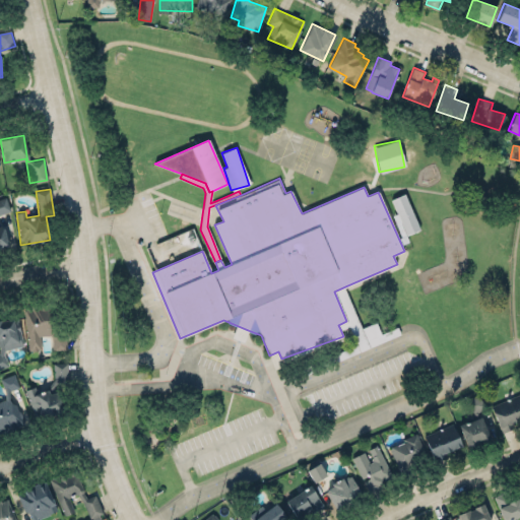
[(418,230),(405,193),(391,199),(396,213),(392,215),(402,243),(408,241),(406,235),(418,230)]
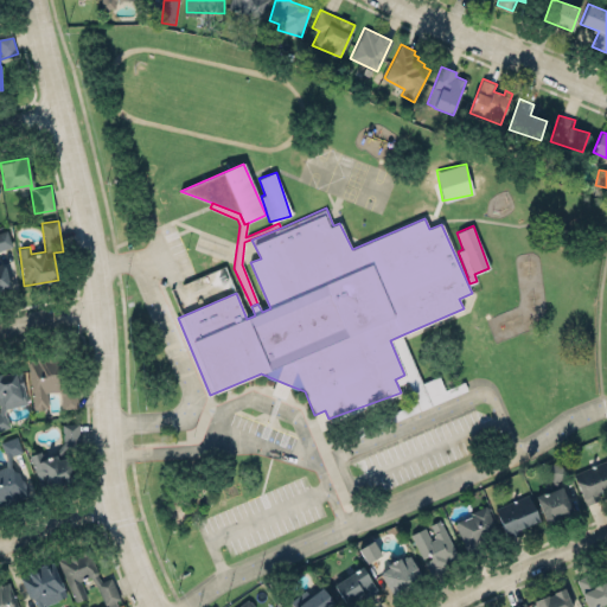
[(0,231),(0,289),(10,287),(4,261),(0,262),(0,249),(12,247),(7,230),(0,231)]
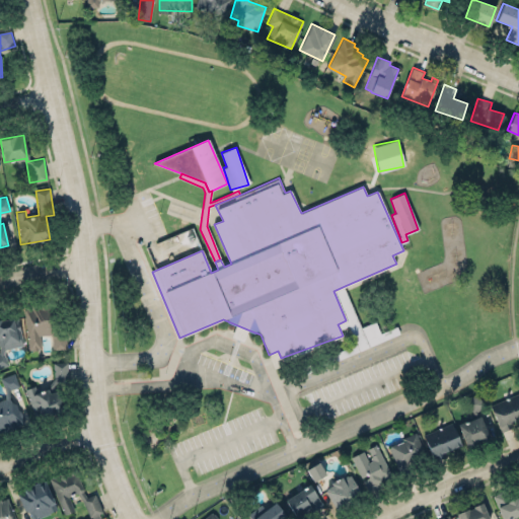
[(340,328),(349,324),(357,344),(303,366),(306,373),(400,332),(397,324),(380,331),(375,319),(362,325),(345,286),(334,291),(346,320),(338,324),(340,328)]
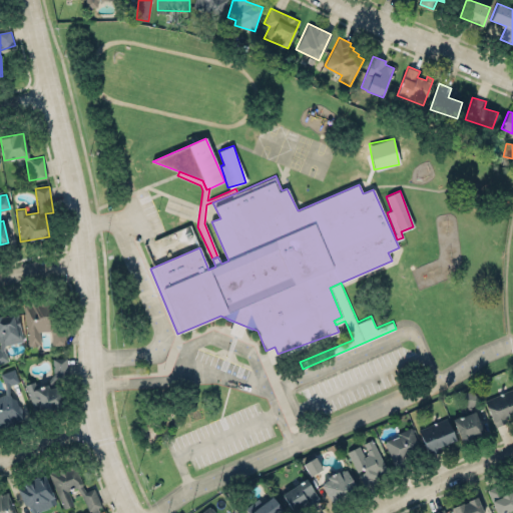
[(65,344),(64,329),(51,329),(49,301),(24,303),(27,346),(41,345),(39,331),(50,330),(52,346),(65,344)]
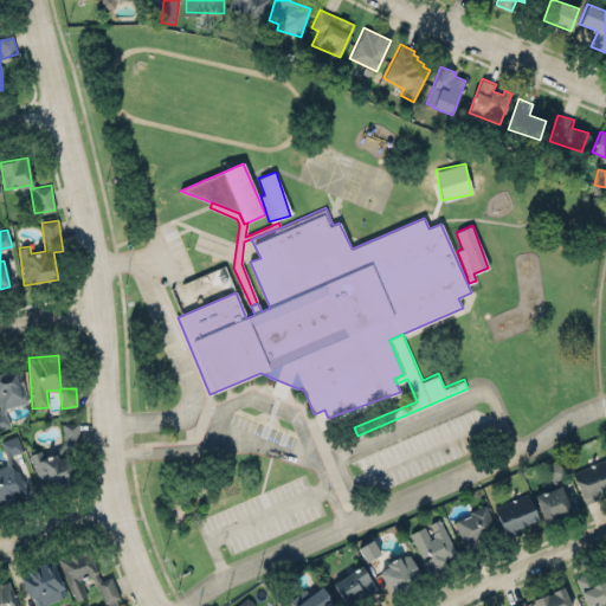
[(0,371),(1,373),(15,369),(21,394),(26,393),(27,401),(5,407),(4,412),(8,425),(0,427),(0,371)]
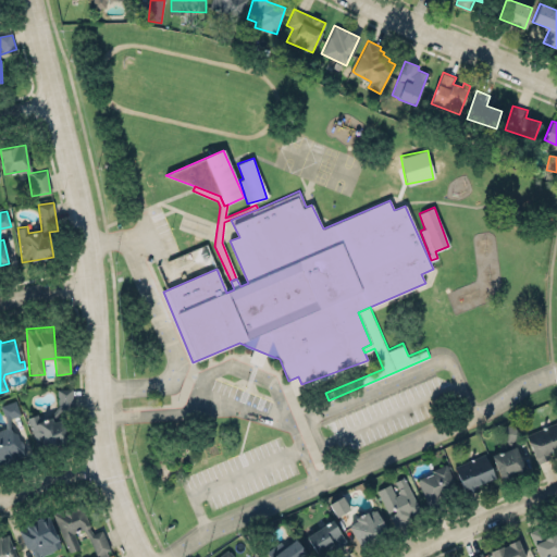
[(252,348),(248,361),(260,366),(265,354),(252,348)]
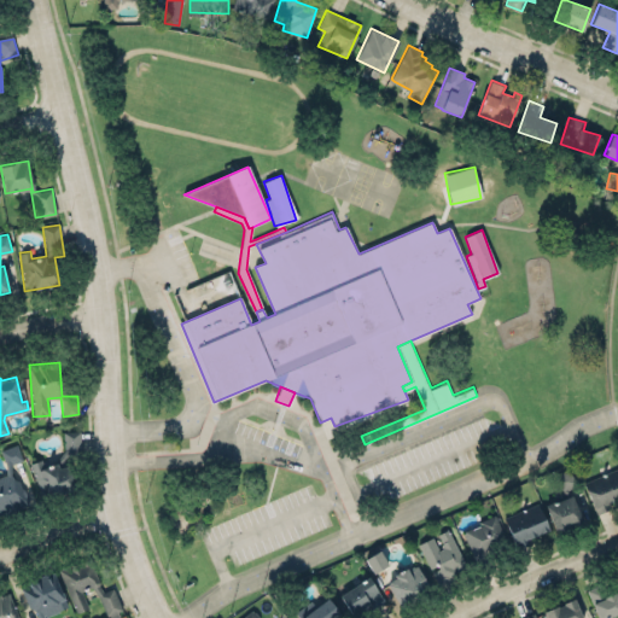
[(58,435),(65,461),(44,466),(41,460),(31,462),(40,497),(74,489),(66,459),(85,454),(79,430),(58,435)]
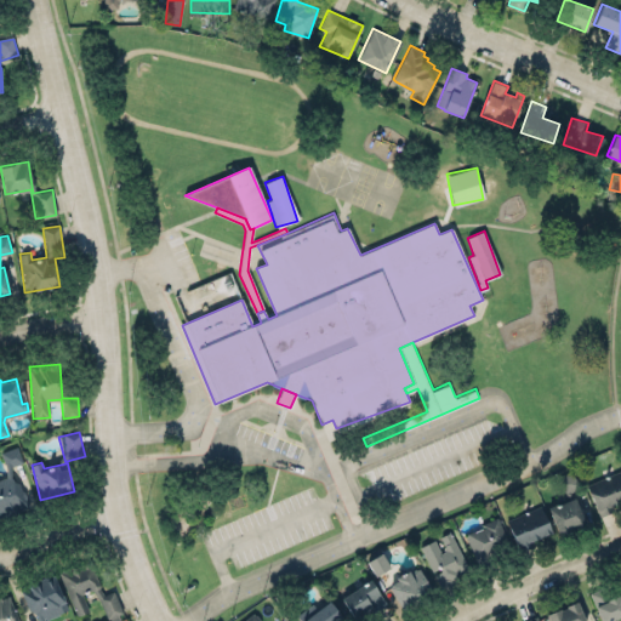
[(0,451),(0,453),(9,476),(0,478),(0,514),(26,506),(12,466),(22,462),(17,445),(0,451)]
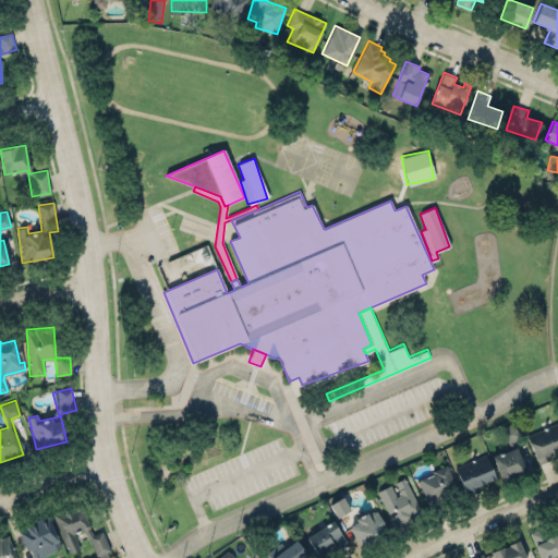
[(549,453),(557,449),(557,423),(526,434),(536,463),(552,459),(549,453)]
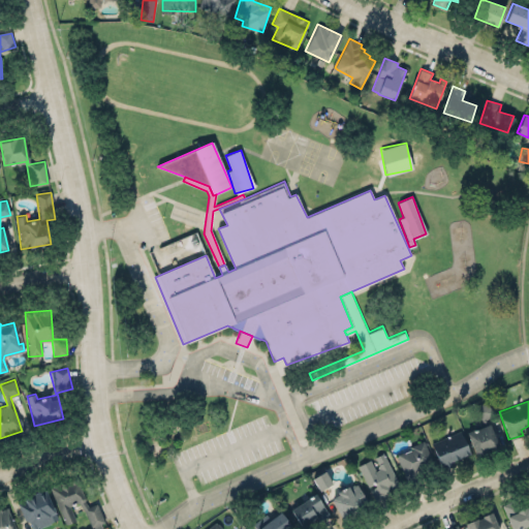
[(485,419),(493,410),(483,402),(474,411),(485,419)]
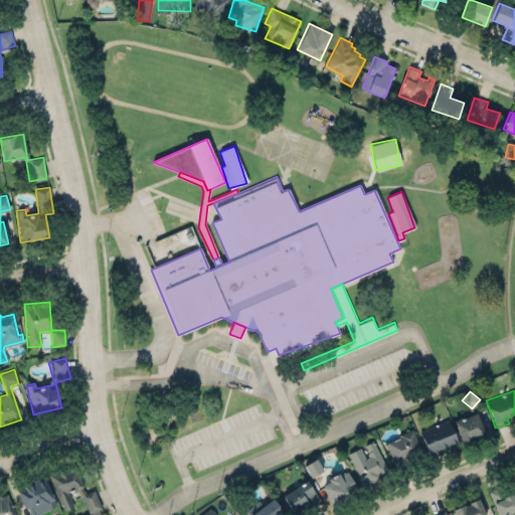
[(462,441),(484,432),(476,412),(454,421),(462,441)]
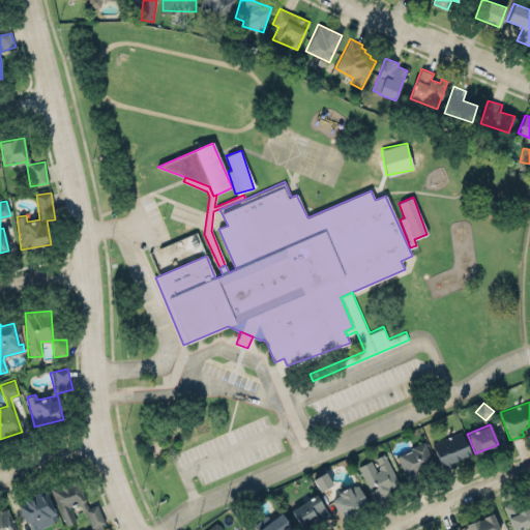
[(432,442),(440,464),(444,463),(446,466),(452,464),(450,459),(457,457),(463,453),(467,451),(470,450),(462,431),(432,442)]
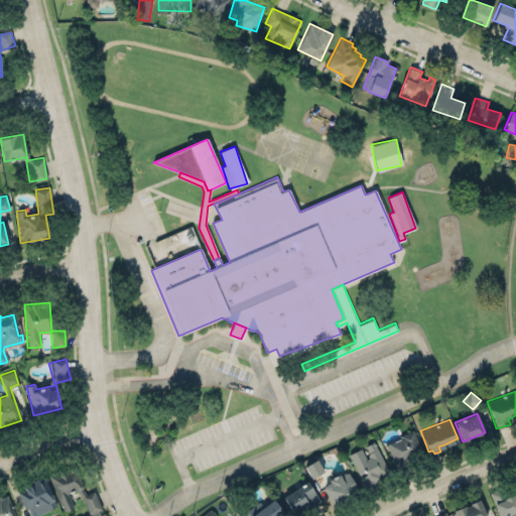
[(385,442),(395,468),(423,456),(413,431),(385,442)]
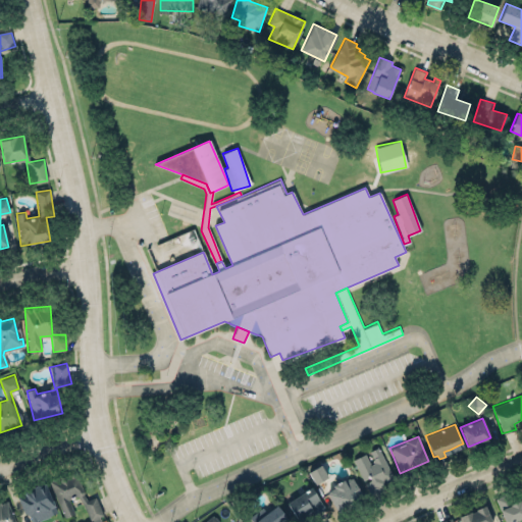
[(353,459),(363,481),(369,494),(385,487),(382,480),(392,476),(378,447),(367,452),(367,453),(353,459)]
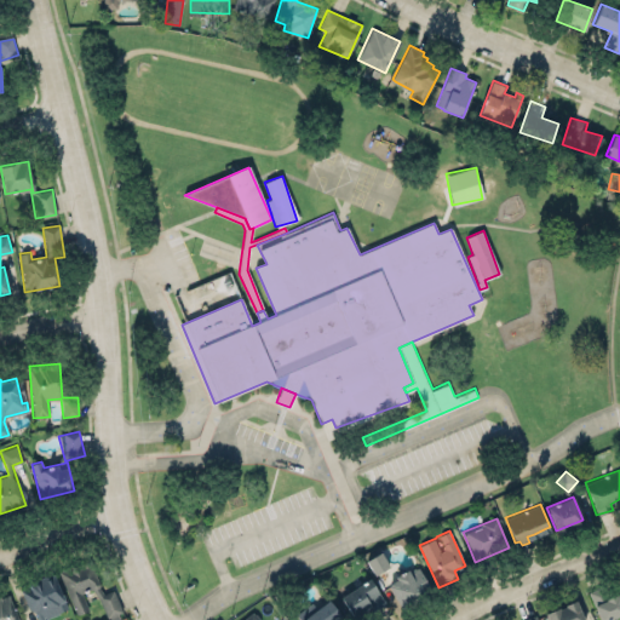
[(389,567),(382,551),(366,560),(373,575),(389,567)]
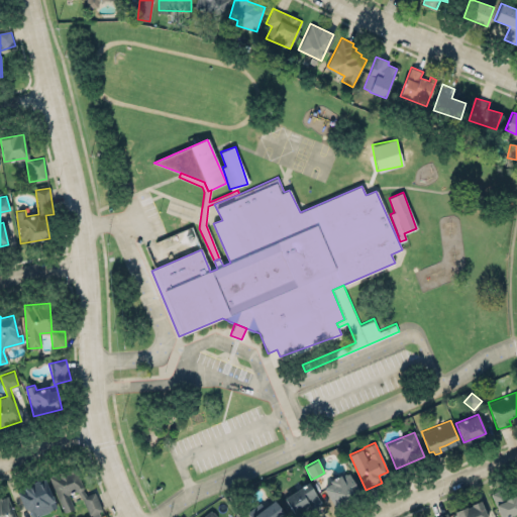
[(64,511),(73,507),(68,493),(69,493),(68,487),(71,486),(73,490),(76,490),(80,494),(83,498),(88,513),(91,513),(92,516),(100,515),(98,510),(102,509),(94,490),(86,494),(82,489),(84,486),(74,466),(70,467),(67,468),(63,469),(57,472),(48,475),(64,511)]
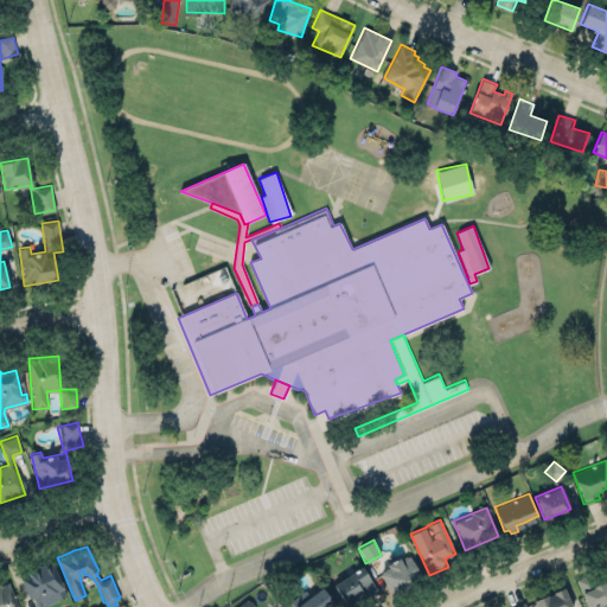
[(398,554),(385,561),(387,564),(379,568),(381,570),(379,570),(389,589),(410,577),(417,570),(409,555),(408,556),(406,555),(401,557),(398,554)]
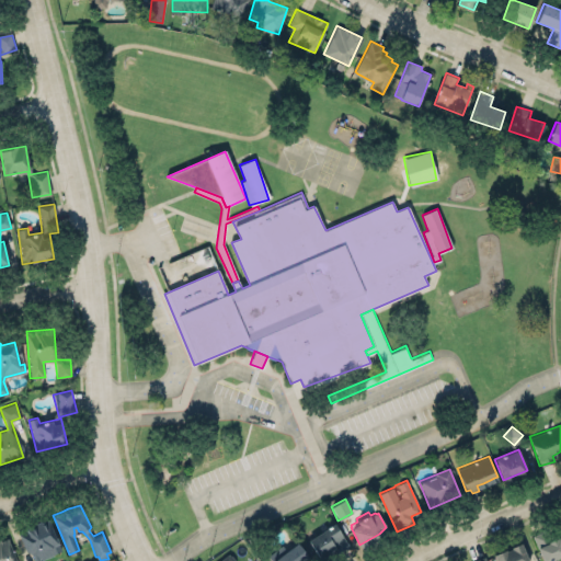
[(19,533),(26,530),(24,526),(30,524),(30,525),(33,523),(32,522),(39,518),(41,519),(47,516),(60,549),(42,558),(39,558),(41,560),(34,560),(32,554),(31,553),(30,551),(25,550),(19,533)]
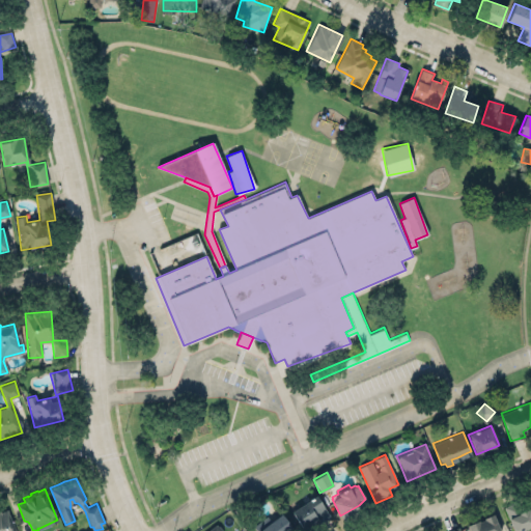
[(303,529),(328,512),(315,495),(291,511),(303,529)]
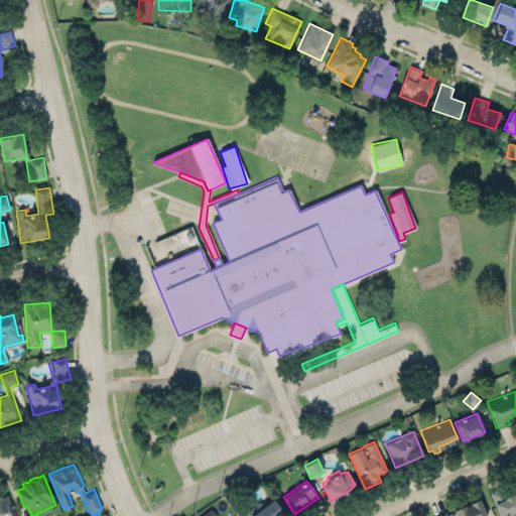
[(490,491),(500,515),(515,508),(515,492),(514,493),(513,491),(504,495),(501,487),(490,491)]
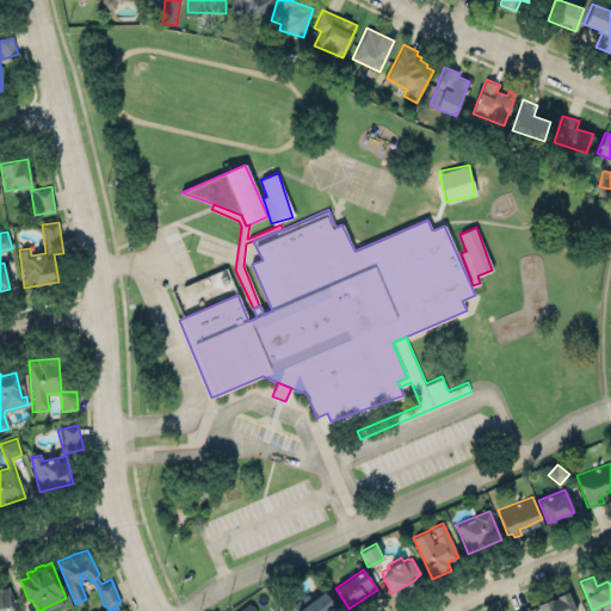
[(0,610),(19,610),(8,585),(1,588),(0,586),(0,610)]
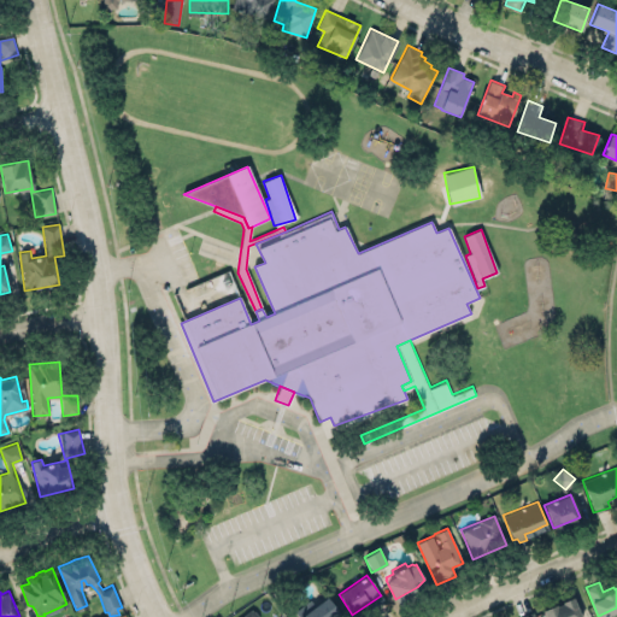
[(545,616),(541,605),(557,599),(558,601),(560,600),(559,598),(573,592),(582,616),(545,616)]
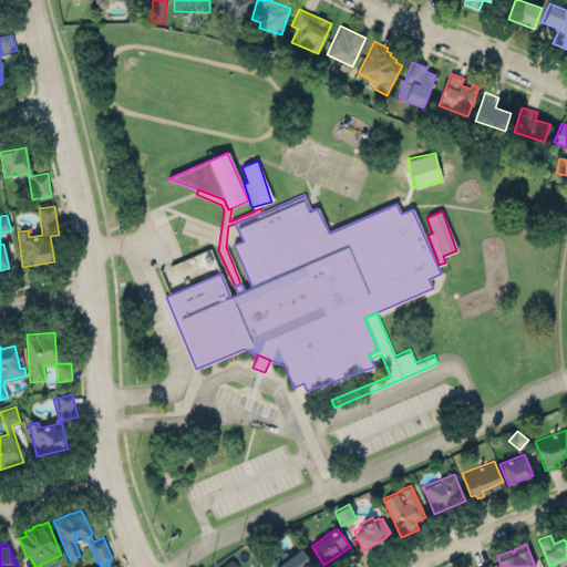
[(275,566),(274,565),(300,546),(311,562),(302,566),(275,566)]
